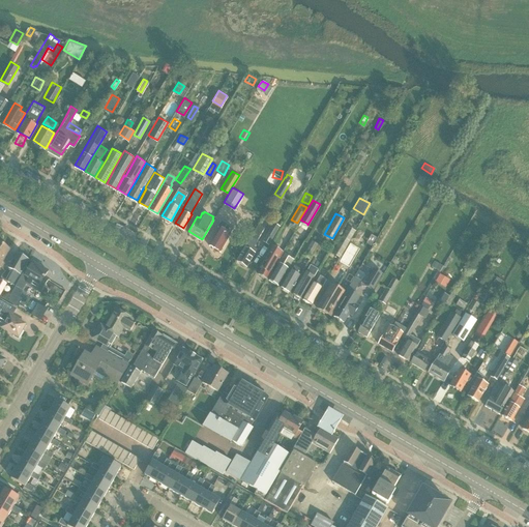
[(219,249),(230,231),(234,226),(221,218),(217,224),(219,226),(209,243),(219,249)]
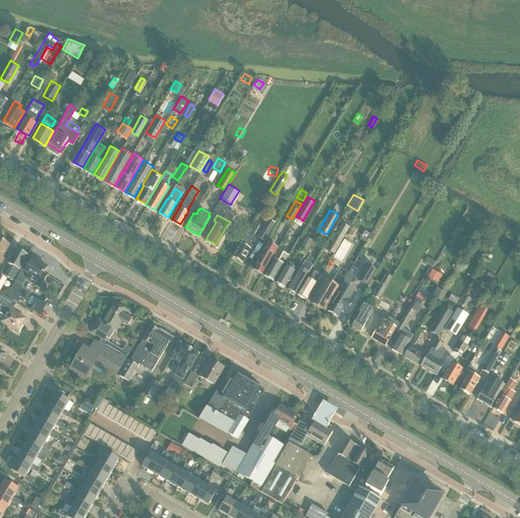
[(269,217),(257,234),(264,238),(275,220),(269,217)]
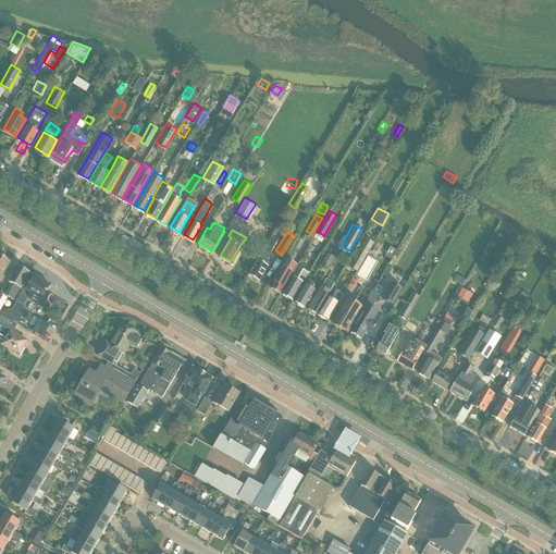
[(259,279),(268,263),(270,260),(266,258),(278,238),(270,234),(257,257),(248,272),(259,279)]
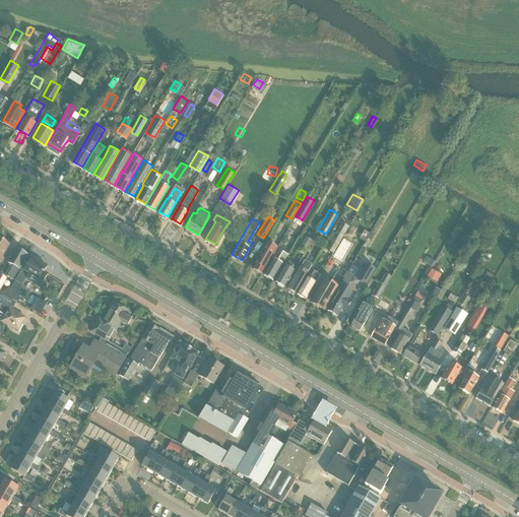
[(333,251),(348,224),(340,220),(325,247),(333,251)]
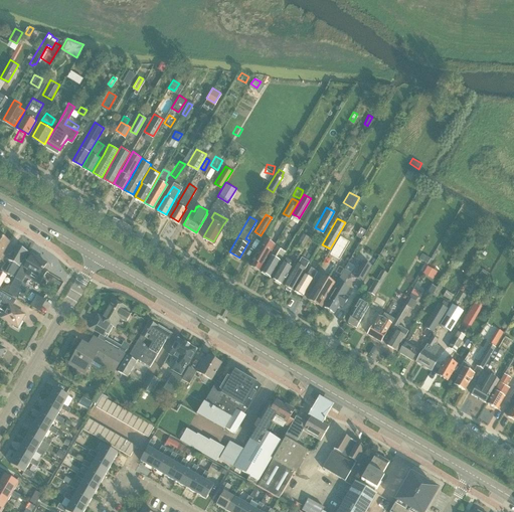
[(365,229),(360,225),(355,233),(360,236),(365,229)]
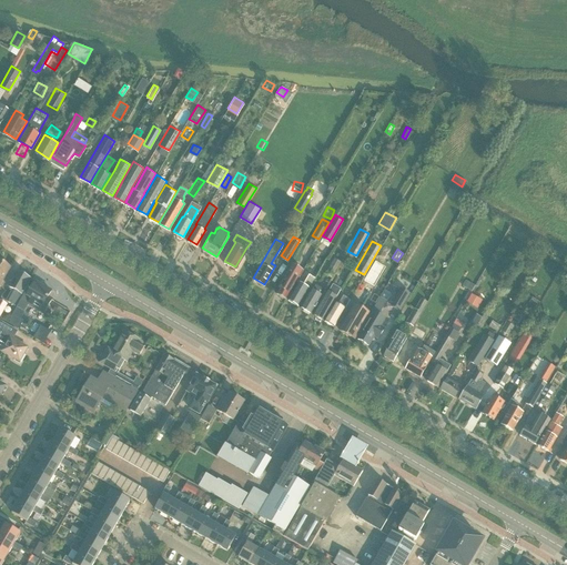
[(334,255),(325,271),(332,274),(341,260),(334,255)]
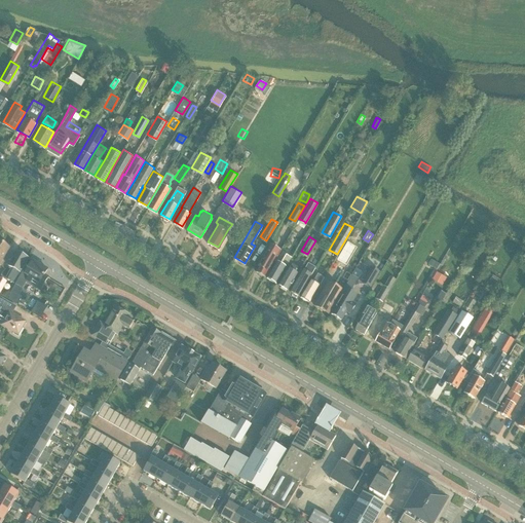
[(346,261),(357,244),(347,238),(337,256),(346,261)]
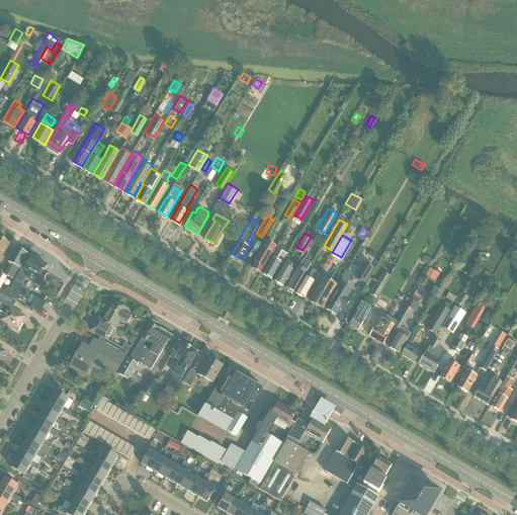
[(0,255),(9,241),(0,236),(0,255)]
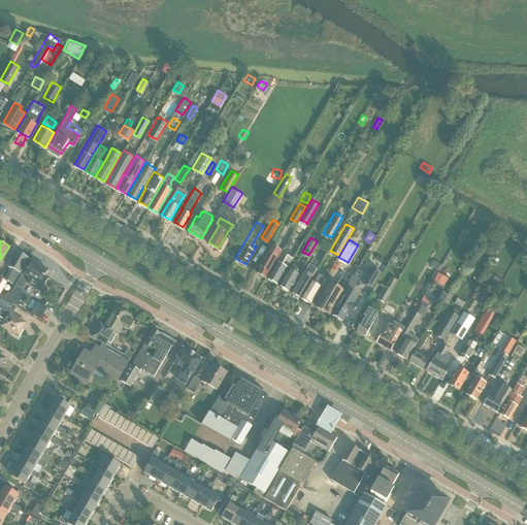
[(266,275),(274,262),(282,249),(270,242),(262,256),(265,257),(257,270),(266,275)]
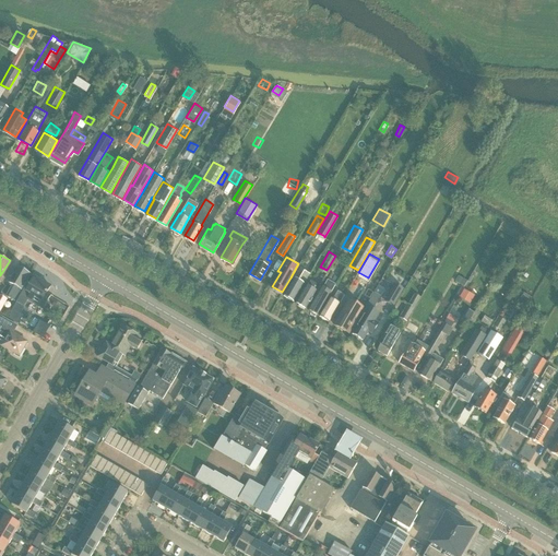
[(21,287),(30,272),(16,264),(8,280),(14,283),(9,293),(7,295),(14,299),(15,297),(21,287)]
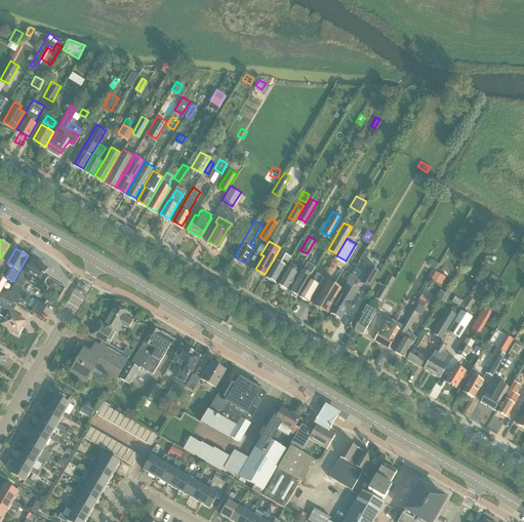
[(275,280),(285,264),(290,254),(285,251),(280,261),(276,258),(267,275),(275,280)]
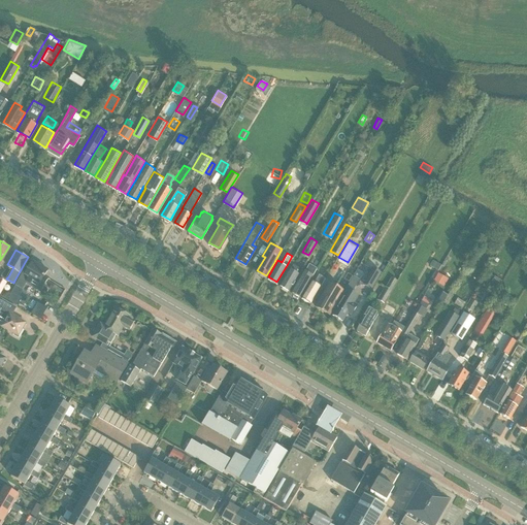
[(32,259),(25,272),(22,270),(15,283),(22,287),(27,279),(31,282),(30,283),(40,289),(47,275),(43,273),(47,268),(32,259)]
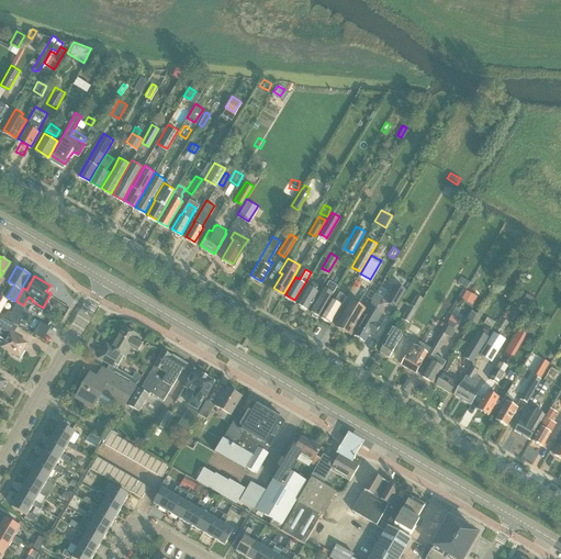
[(318,314),(333,291),(337,283),(329,278),(325,287),(320,295),(317,294),(310,309),(318,314)]
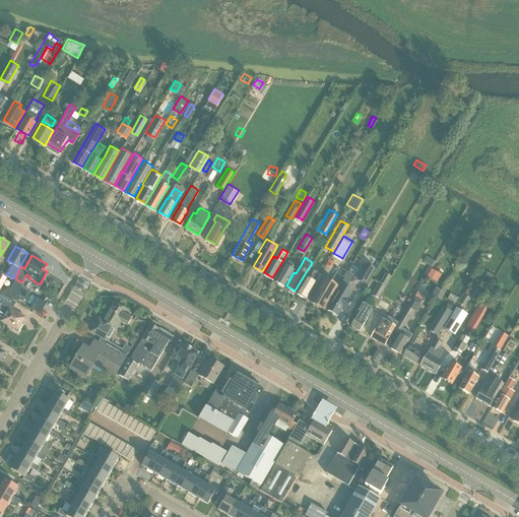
[(284,284),(295,268),(297,263),(288,258),(285,263),(284,262),(275,279),(284,284)]
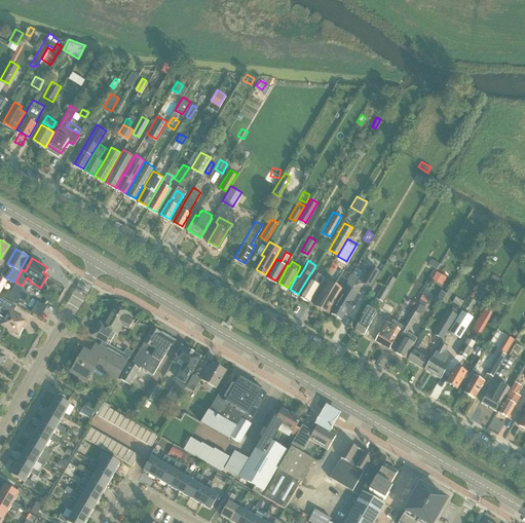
[(373,265),(370,270),(367,269),(359,284),(369,289),(379,269),(373,265)]
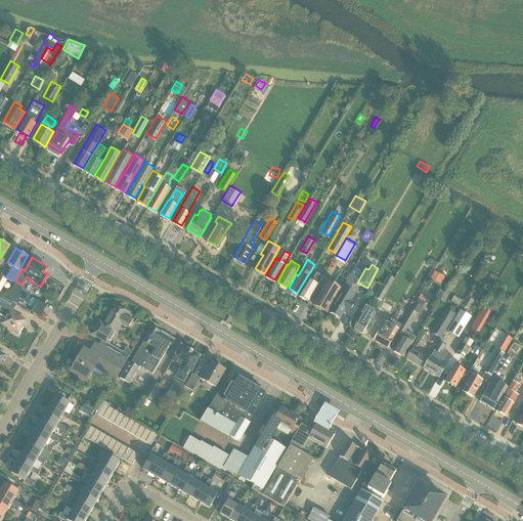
[(345,285),(330,310),(340,315),(345,307),(349,309),(354,299),(351,298),(355,291),(349,287),(352,281),(353,279),(356,275),(360,268),(354,265),(349,272),(343,284),(345,285)]
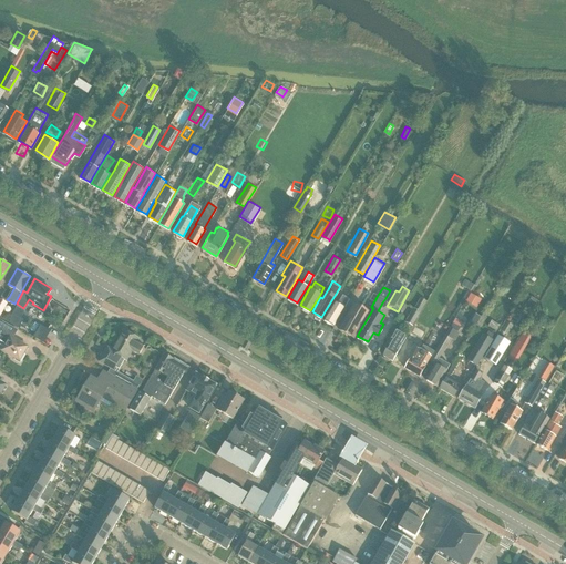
[(471,290),(467,297),(477,303),(481,297),(471,290)]
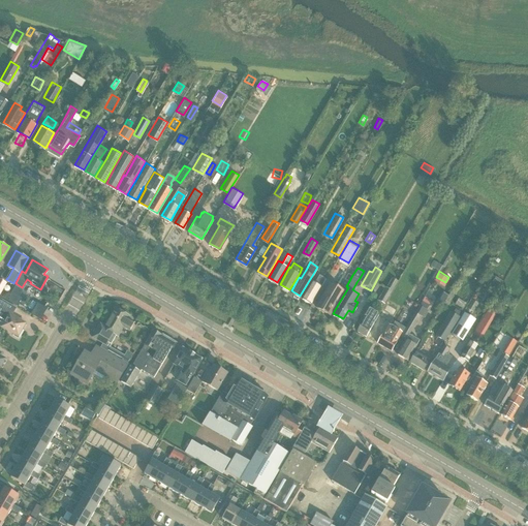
[(310,302),(324,279),(325,276),(319,273),(315,281),(312,279),(302,297),(310,302)]
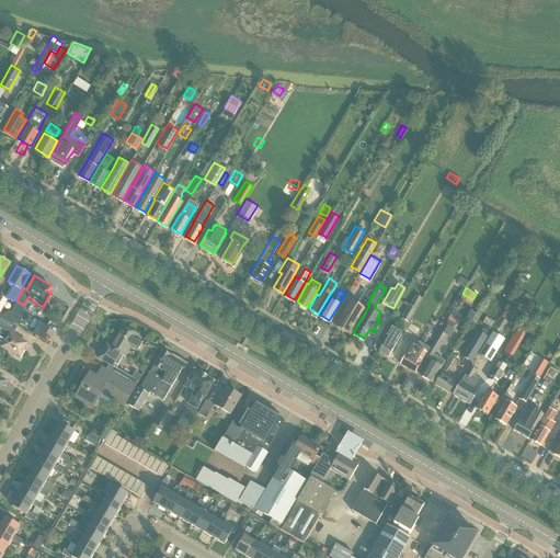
[(358,318),(365,307),(350,298),(344,309),(343,309),(334,323),(350,332),(358,318)]
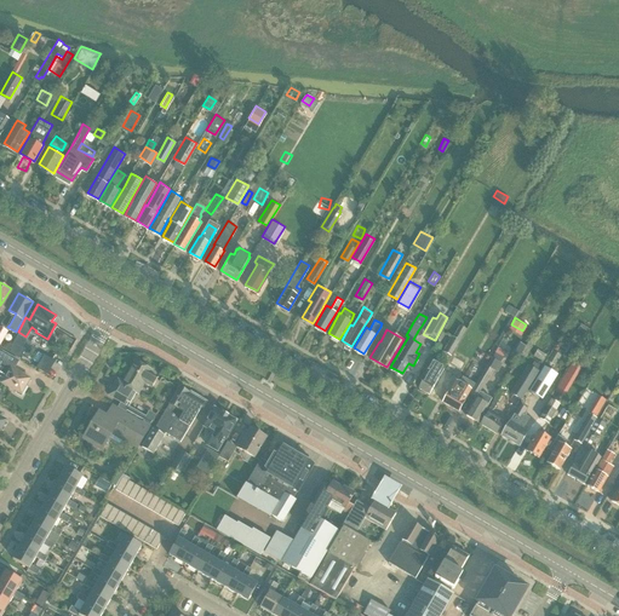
[(452,333),(442,349),(451,352),(460,338),(452,333)]
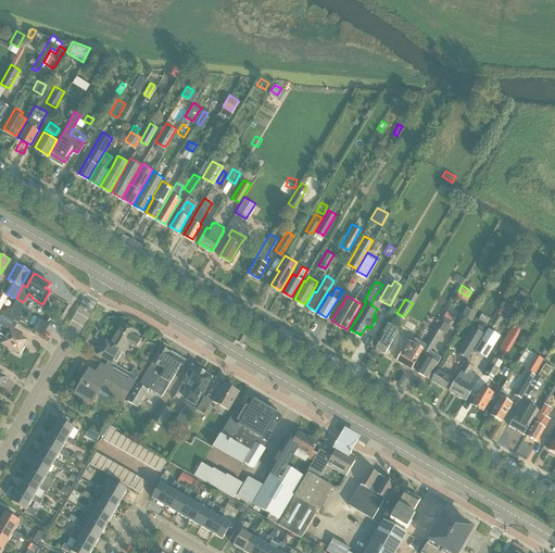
[(8,313),(19,319),(24,311),(12,304),(8,313)]
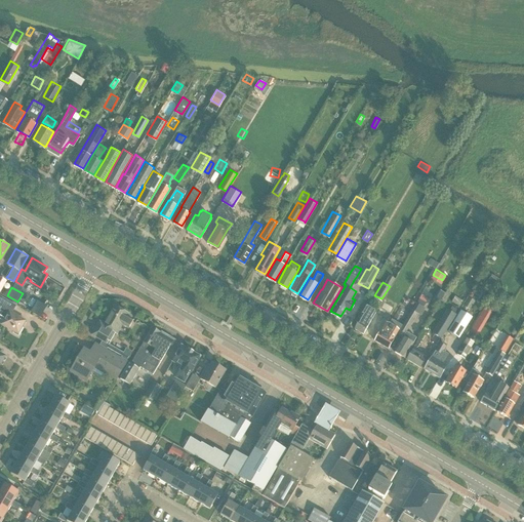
[(22,293),(27,298),(32,294),(27,288),(22,293)]
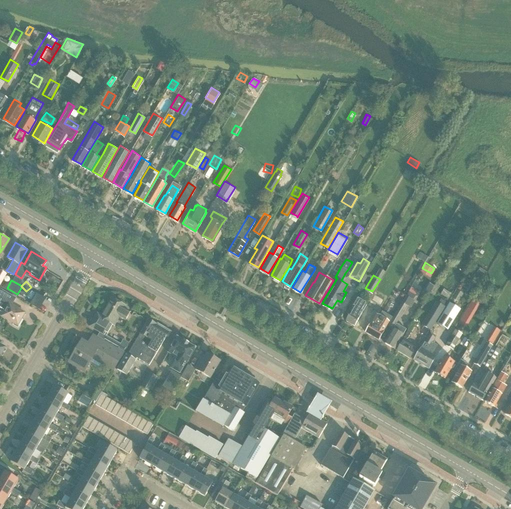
[(1,314),(17,323),(22,315),(20,314),(23,309),(11,302),(15,295),(0,286),(0,304),(5,307),(1,314)]
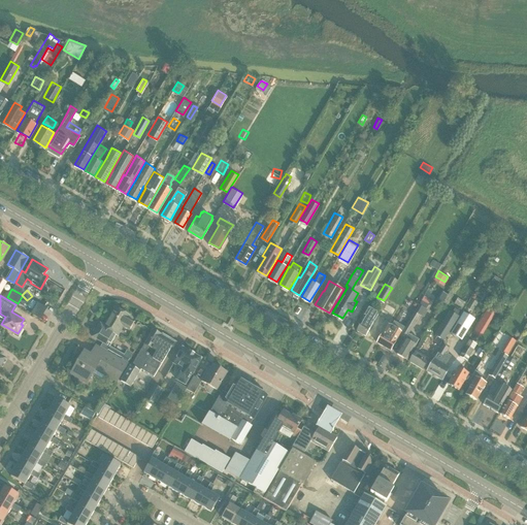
[(453,303),(460,308),(465,300),(457,295),(453,303)]
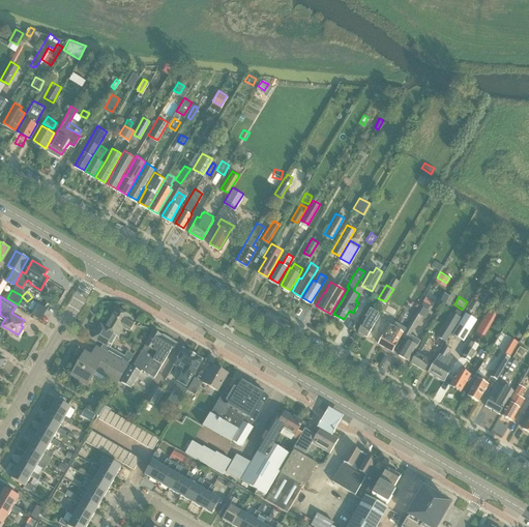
[(474,310),(478,302),(472,298),(468,306),(474,310)]
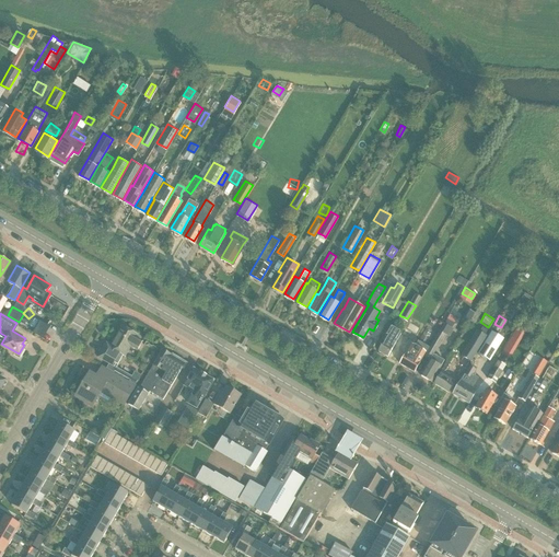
[(54,334),(59,322),(48,316),(42,328),(54,334)]
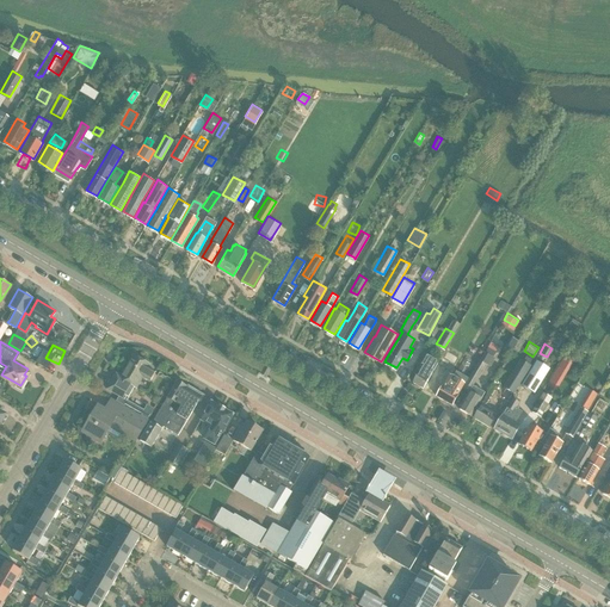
[(485,350),(492,354),(495,350),(487,345),(485,350)]
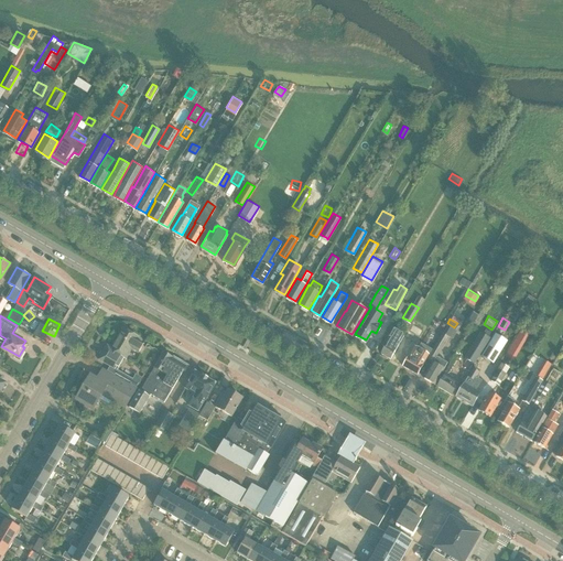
[(450,335),(454,327),(447,323),(442,331),(447,334),(450,335)]
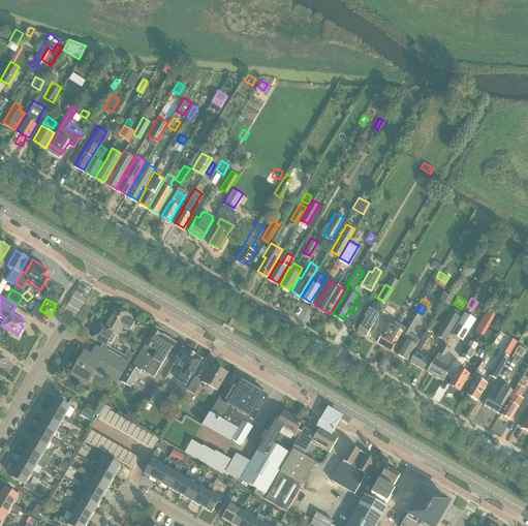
[(366,334),(378,311),(368,305),(359,320),(361,322),(358,329),(366,334)]
